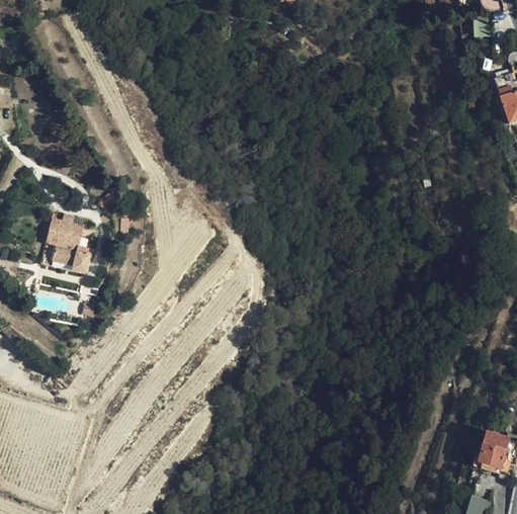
[(461,0),(464,9),(476,6),(474,0),(461,0)]
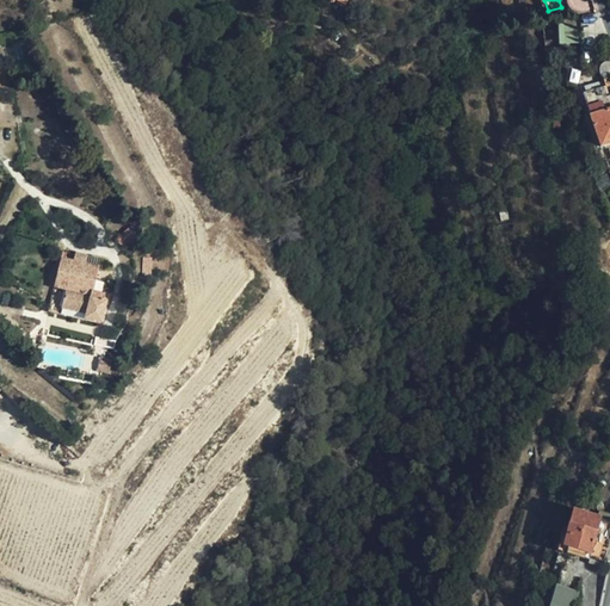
[(556,18),(559,39),(581,38),(579,16),(556,18)]
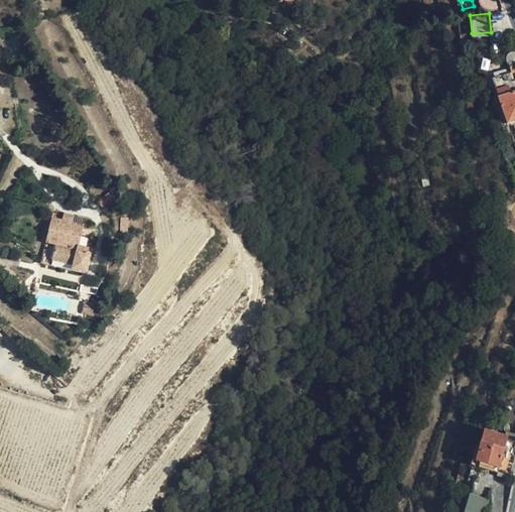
[(498,96),(514,90),(514,71),(514,70),(492,78),(498,96)]
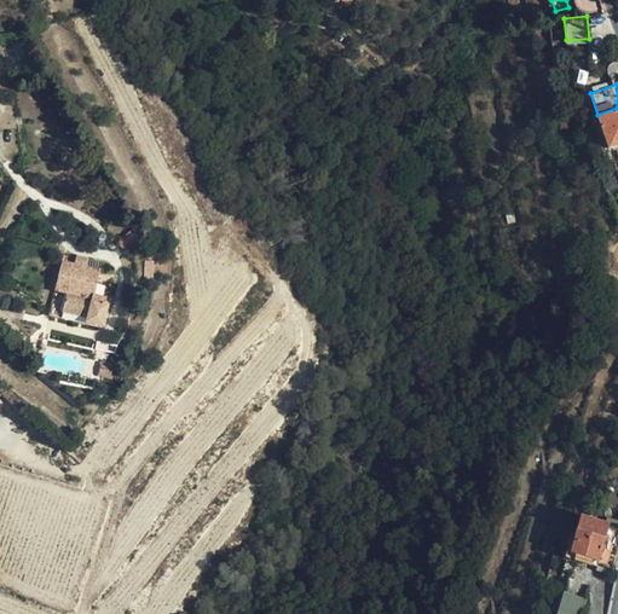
[(35,113),(29,94),(21,98),(26,116),(35,113)]
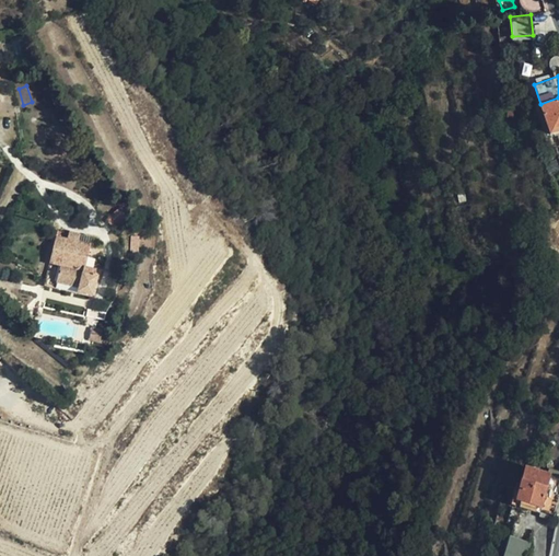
[(558,128),(558,97),(540,104),(549,131),(558,128)]
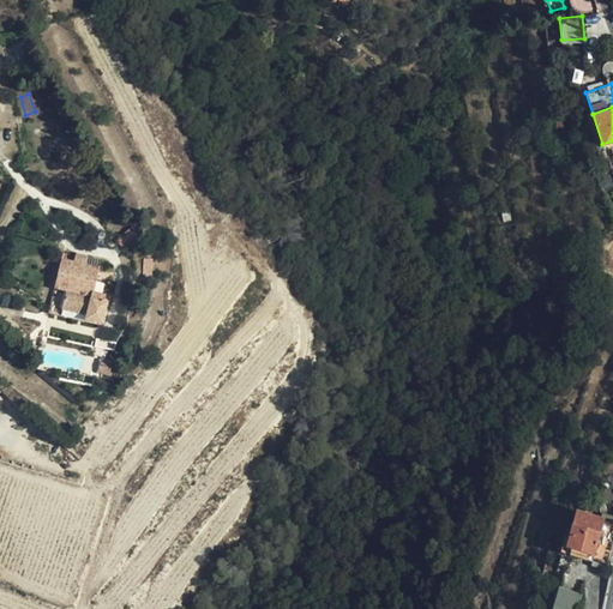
[(612,184),(610,174),(596,179),(600,188),(612,184)]
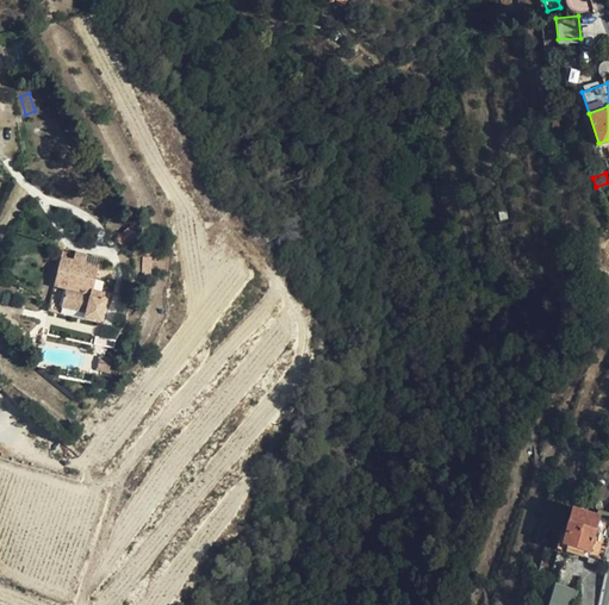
[(60,255),(54,286),(64,288),(60,312),(101,322),(106,300),(103,299),(103,292),(93,289),(98,263),(87,261),(88,254),(75,251),(74,257),(60,255)]
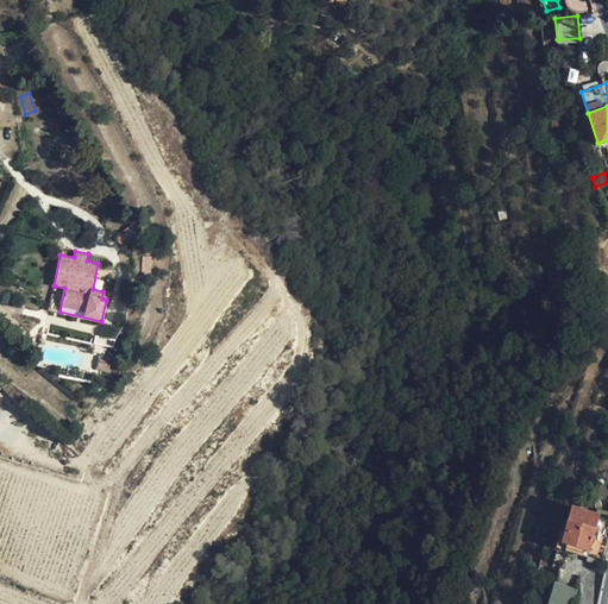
[(99,256),(88,253),(87,260),(98,263),(99,256)]
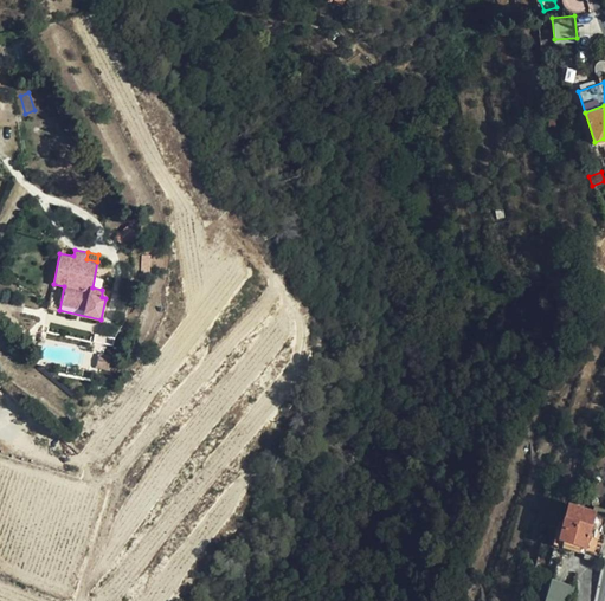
[(145,273),(137,272),(135,279),(142,282),(145,273)]
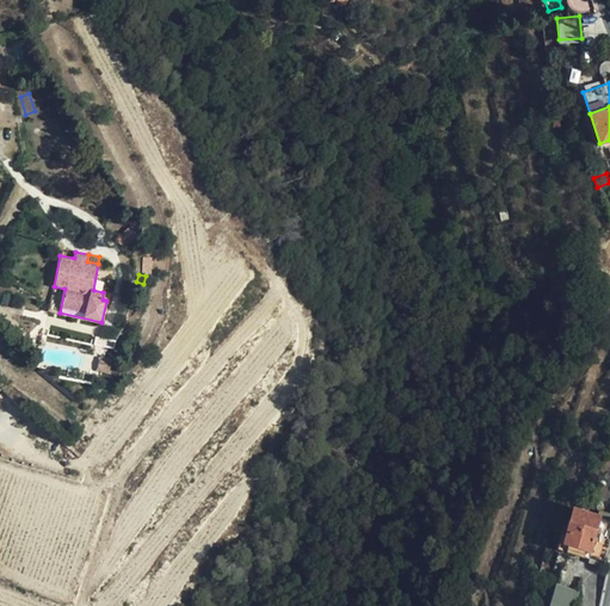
[(111,348),(114,340),(96,336),(93,344),(111,348)]
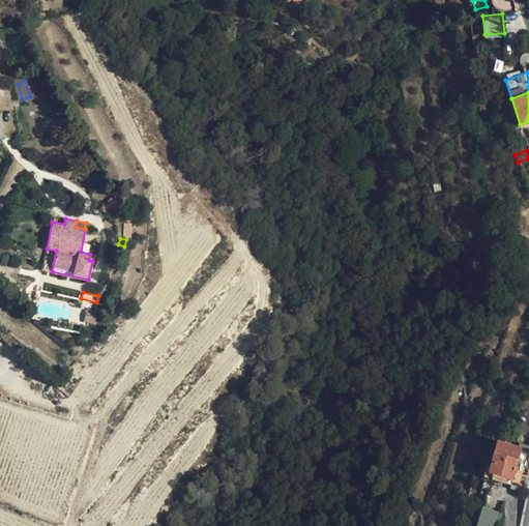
[(524,486),(528,465),(528,449),(516,446),(496,442),(488,472),(511,478),(511,481),(524,486)]
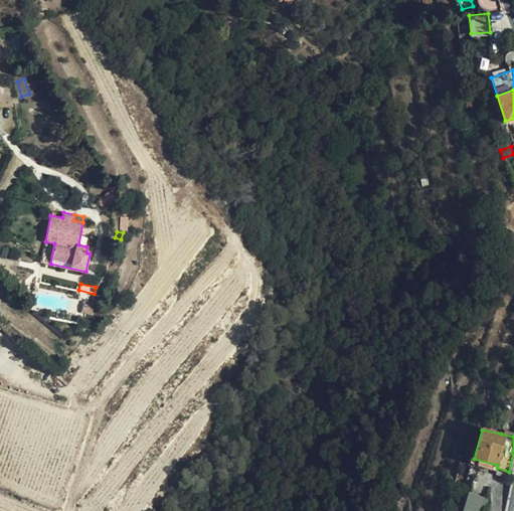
[(484,510),(489,494),(468,489),(462,510),(484,510)]
